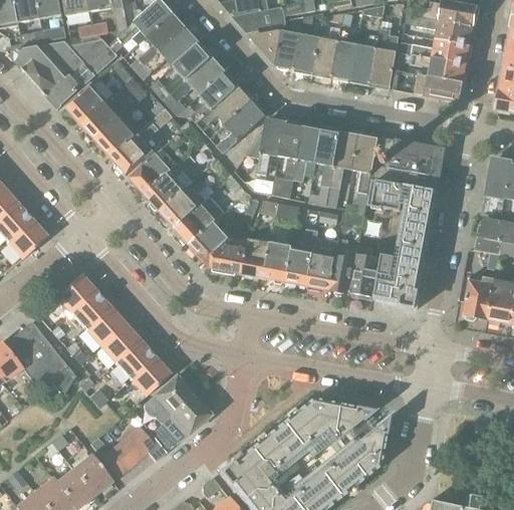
[(0,0),(0,26),(18,23),(18,21),(14,0),(0,0)]
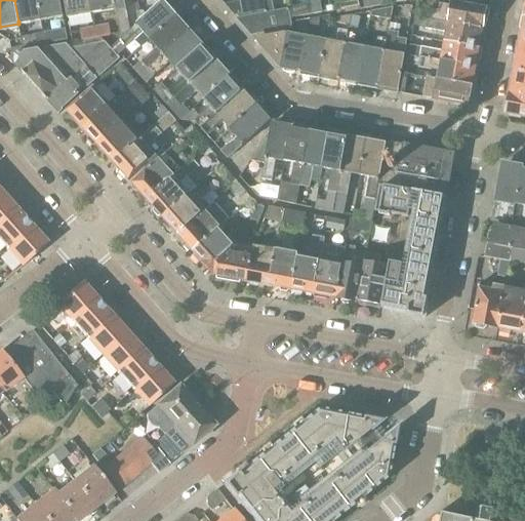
[(14,0),(18,22),(40,17),(39,13),(37,0),(14,0)]
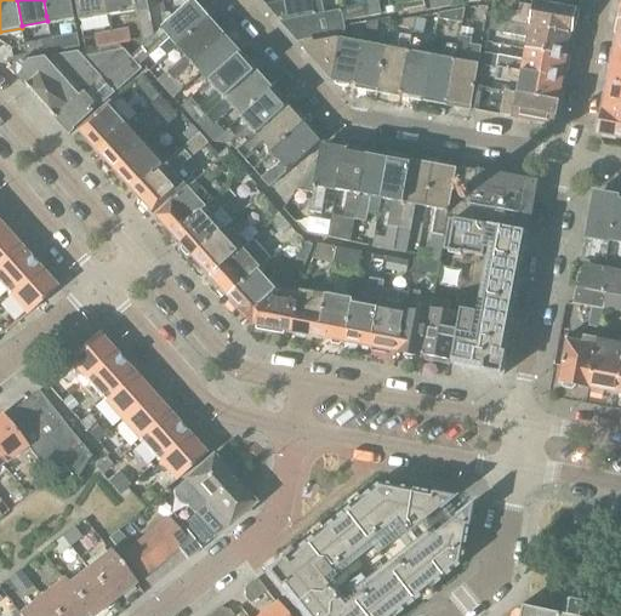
[(44,0),(46,16),(47,21),(74,17),(70,0),(44,0)]
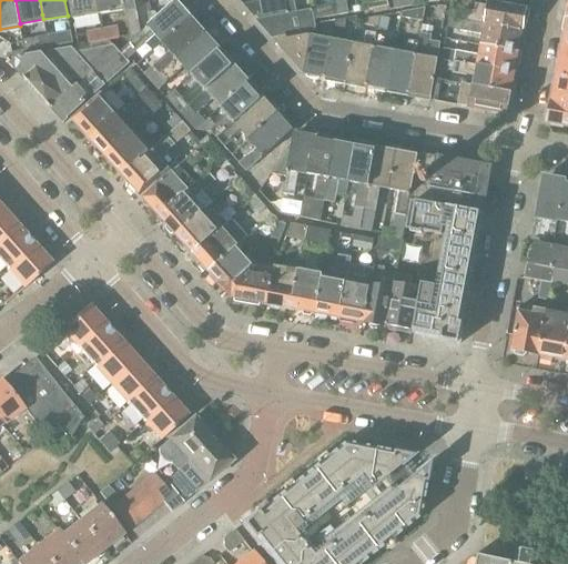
[(70,0),(73,14),(99,10),(97,0),(70,0)]
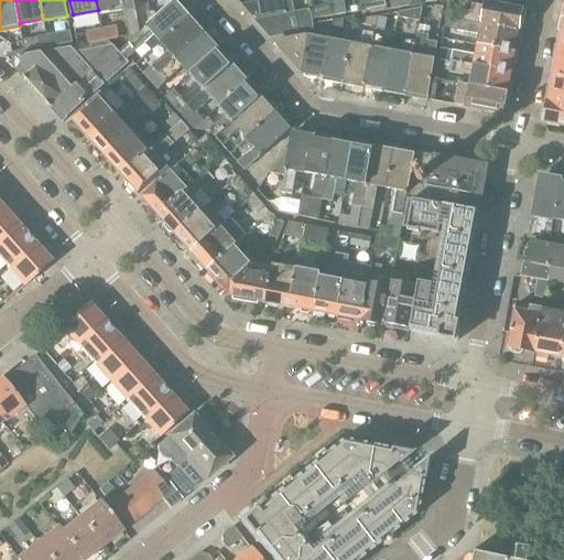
[(96,0),(98,10),(125,7),(123,0),(96,0)]
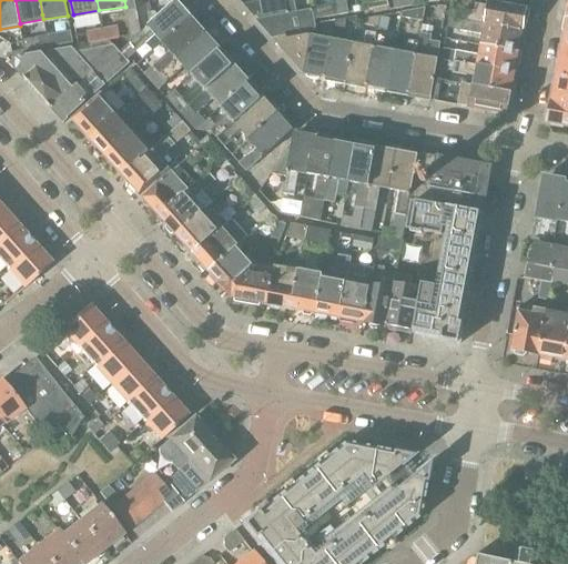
[(173,0),(158,14),(140,30),(130,38),(119,48),(127,57),(154,31),(162,40),(191,14),(190,13),(192,10),(184,1),(181,4),(178,0),(173,0)]
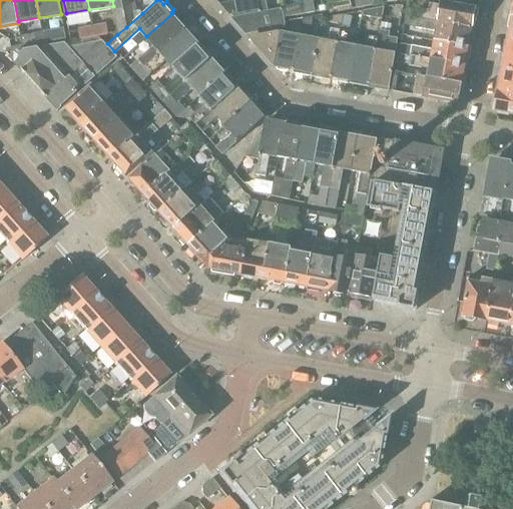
[(112,0),(113,6),(117,34),(126,27),(121,0),(112,0)]
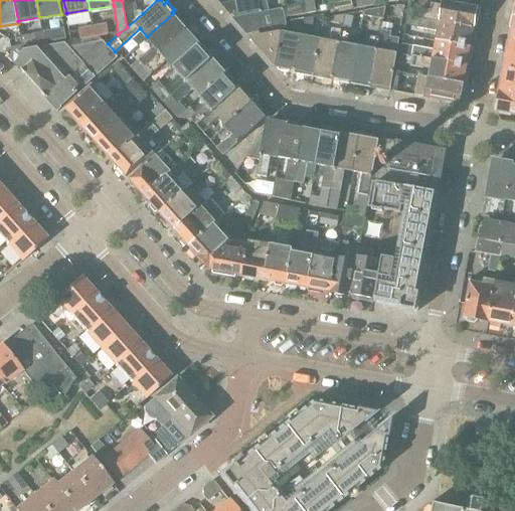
[(220,0),(226,8),(229,12),(233,11),(237,10),(235,0),(220,0)]
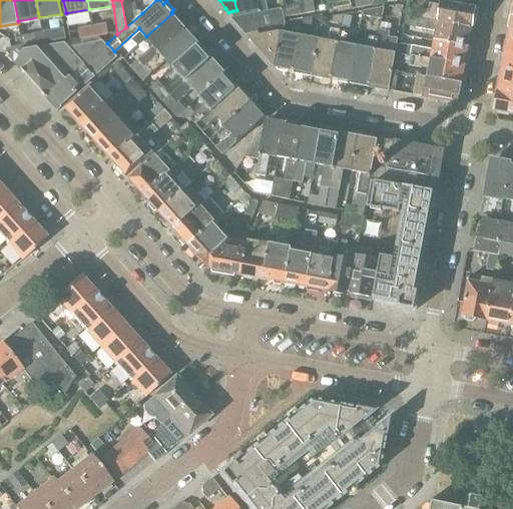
[(234,0),(236,10),(232,11),(232,15),(260,9),(259,0),(234,0)]
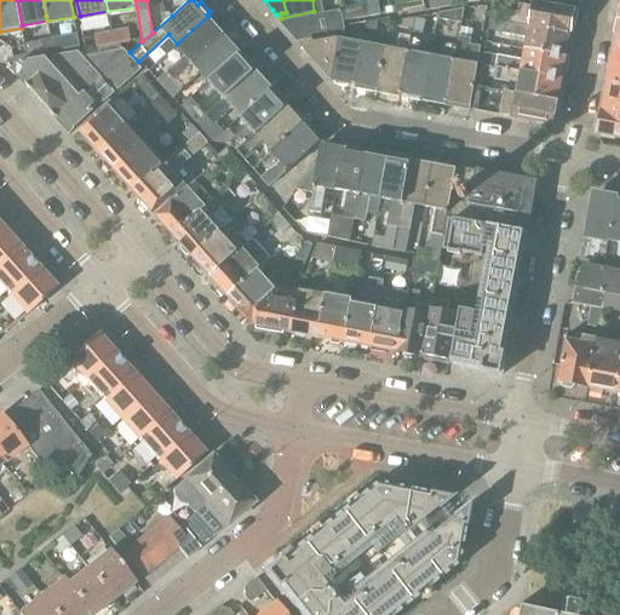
[(313,0),(314,11),(323,9),(321,0),(313,0)]
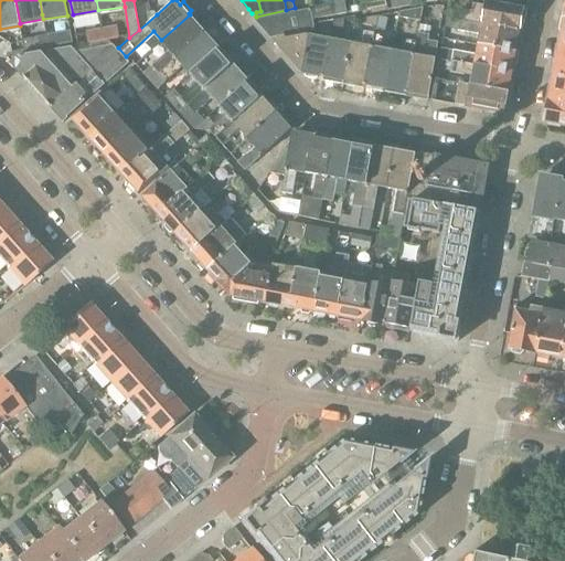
[(312,16),(337,11),(334,0),(326,0),(326,2),(310,6),(312,16)]
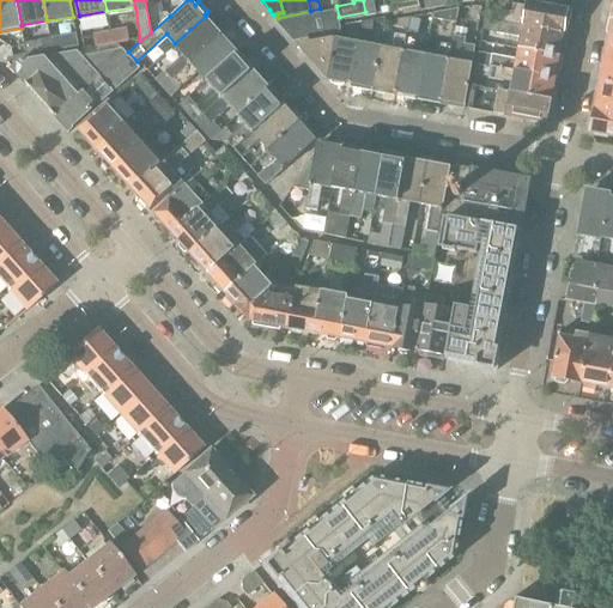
[(363,0),(365,12),(375,10),(374,0),(363,0)]
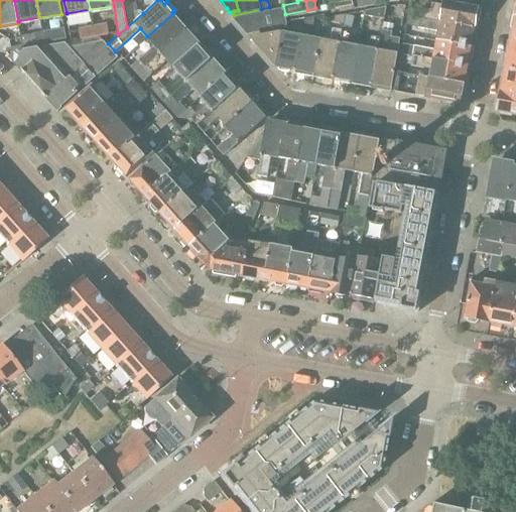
[(444,0),(444,1),(481,8),(482,0),(444,0)]
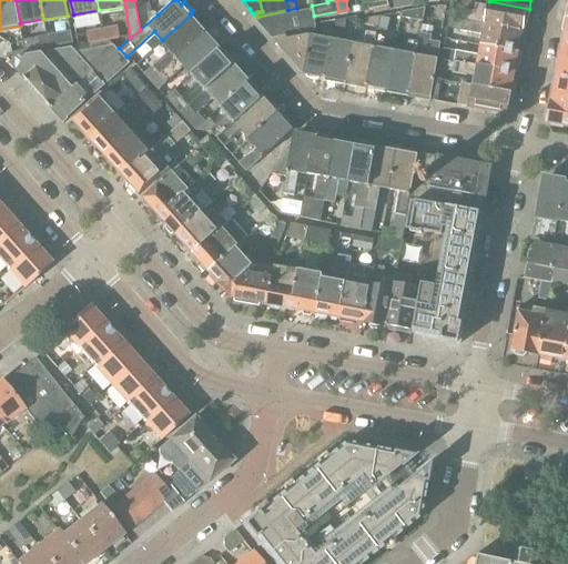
[(527,20),(529,9),(489,1),(487,10),(468,6),(466,18),(523,28),(524,20),(527,20)]
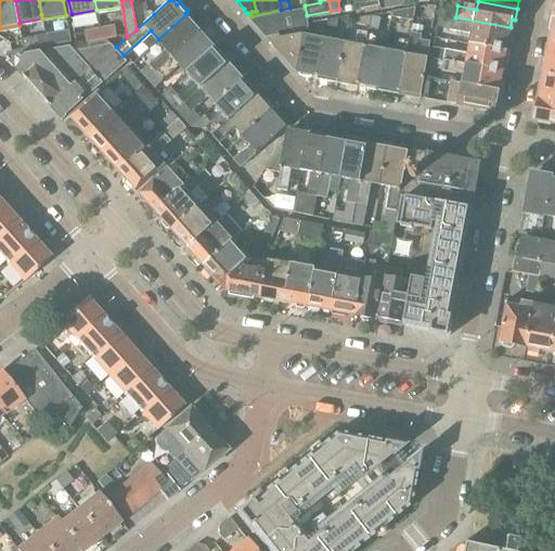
[(252,17),(262,29),(266,28),(267,34),(309,26),(307,15),(305,5),(289,8),(281,10),(252,16),(252,17)]
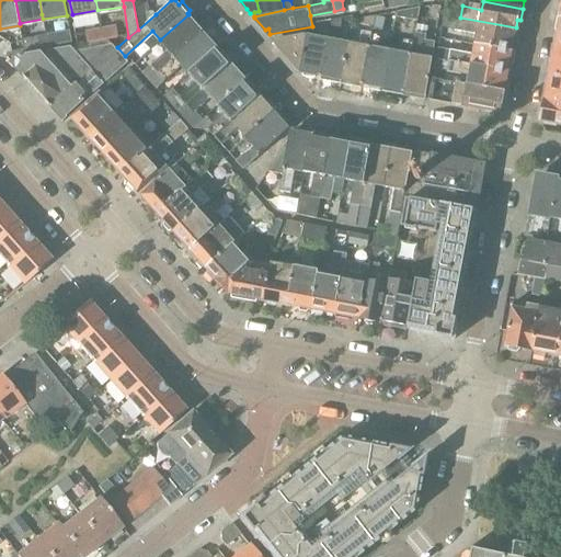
[(416,19),(419,6),(397,9),(397,15),(416,19)]
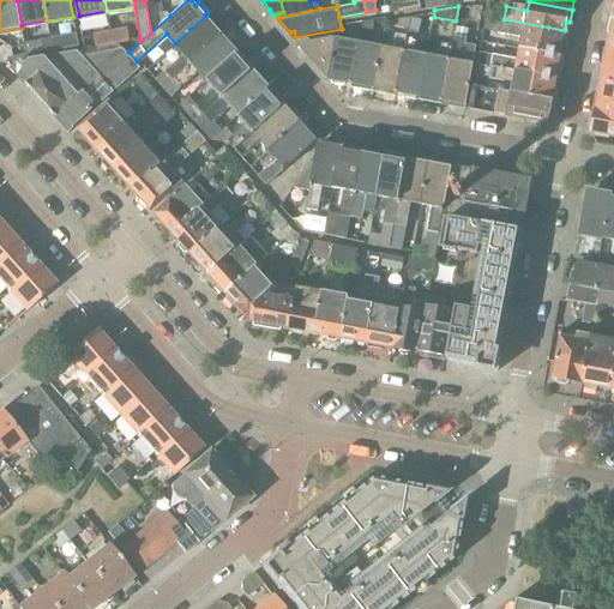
[(399,16),(398,22),(409,24),(411,13),(399,16)]
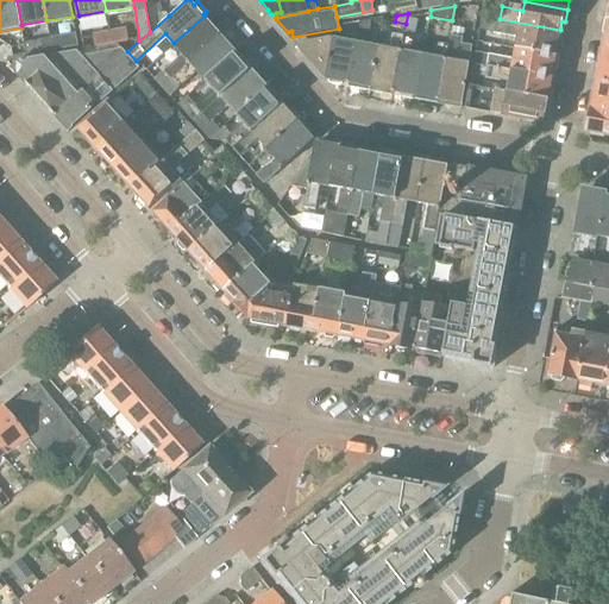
[(414,30),(418,16),(408,13),(406,24),(405,27),(414,30)]
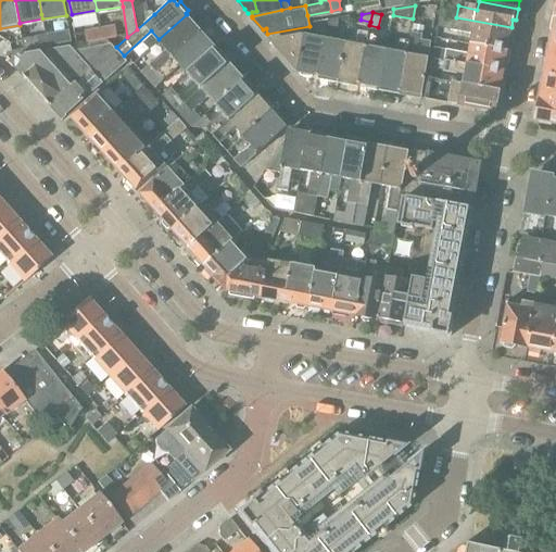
[(140,69),(148,77),(201,30),(197,25),(199,23),(191,14),(188,16),(187,14),(159,39),(165,47),(140,69)]
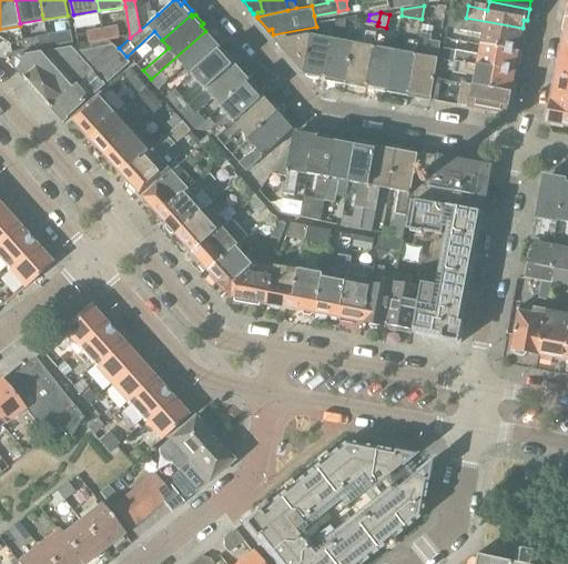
[(346,14),(335,17),(332,31),(343,33),(346,14)]
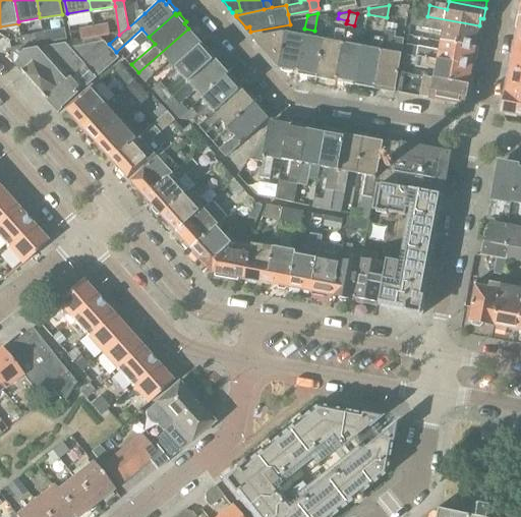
[(443,30),(442,39),(478,45),(481,34),(477,34),(479,25),(427,16),(410,13),(409,21),(426,24),(425,26),(443,30)]
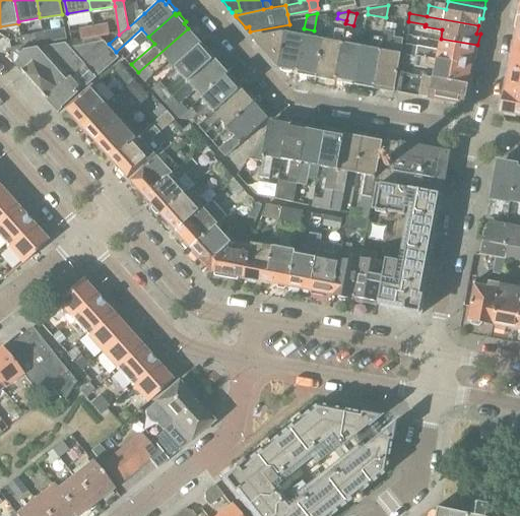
[(396,21),(386,19),(385,26),(395,28),(396,21)]
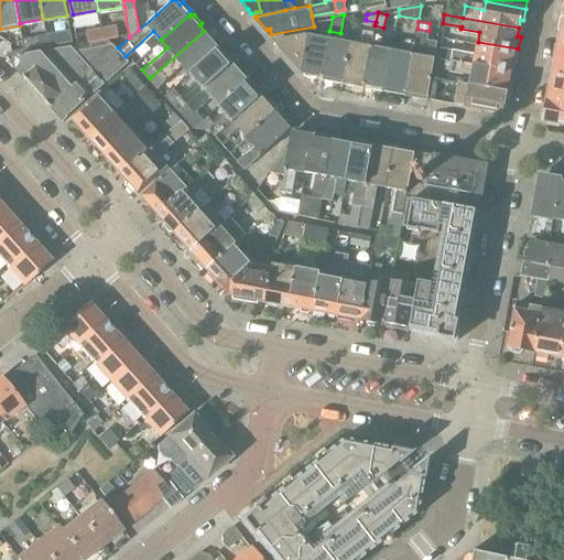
[(116,22),(101,24),(104,38),(108,36),(118,34),(116,22)]
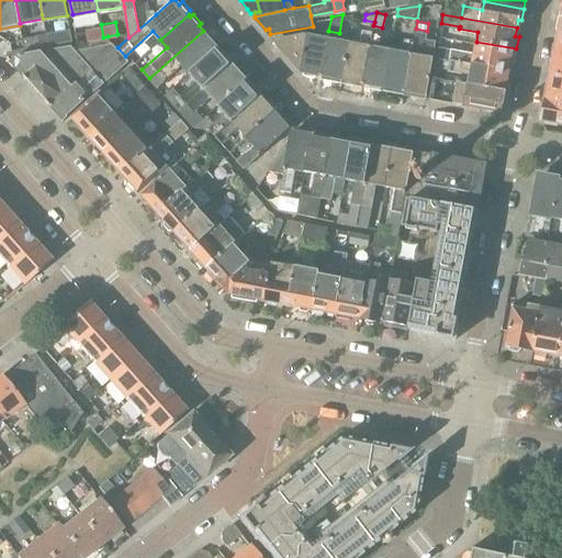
[(88,41),(103,37),(101,24),(86,28),(88,41)]
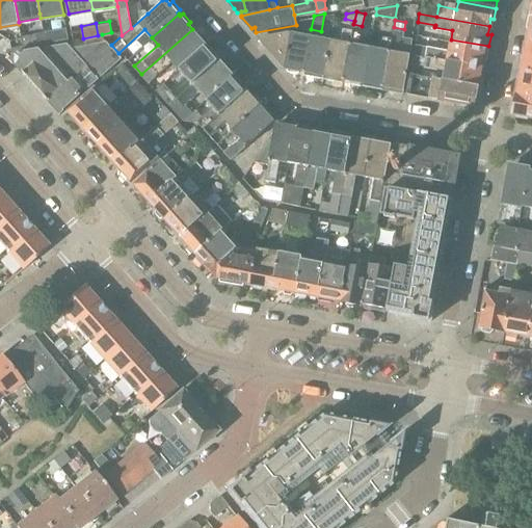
[(46,40),(68,36),(67,25),(43,29),(44,30),(46,40)]
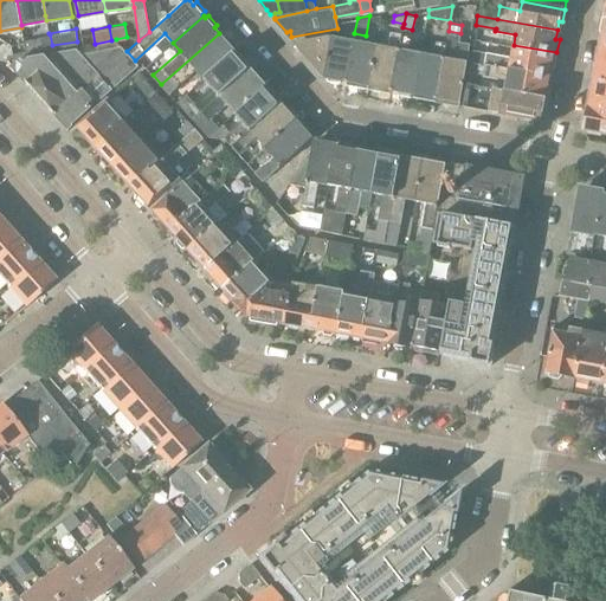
[(387,45),(376,44),(369,83),(372,84),(373,88),(380,89),(382,86),(391,88),(400,38),(401,33),(389,31),(387,45)]
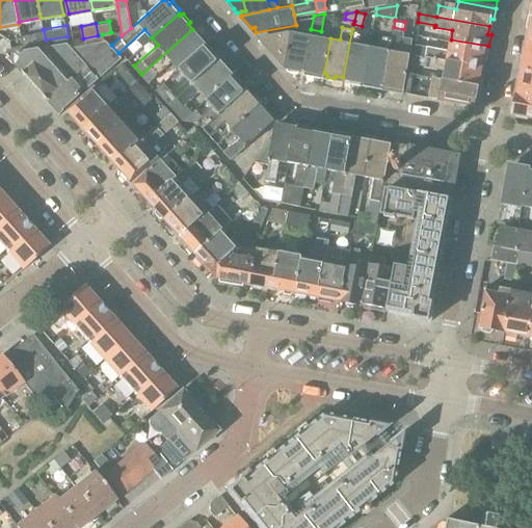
[(171,60),(179,68),(206,44),(204,42),(205,37),(201,33),(196,33),(192,29),(141,74),(148,80),(156,73),(156,74),(171,60)]
